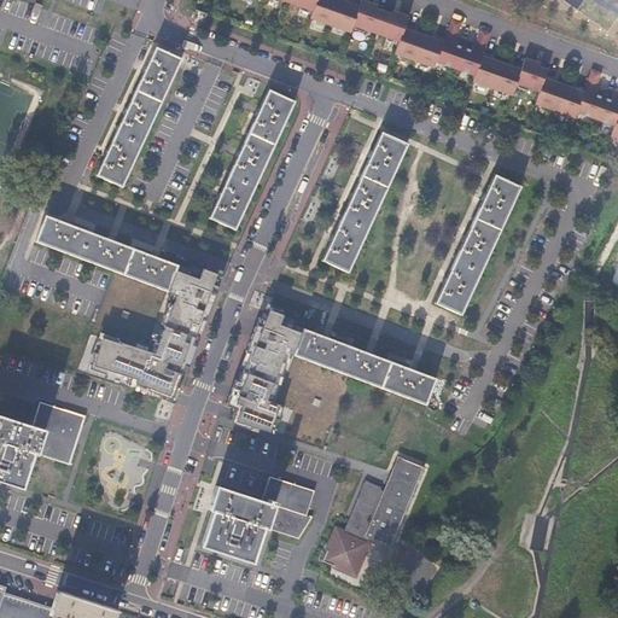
[(348,0),(251,0),(537,103),(535,108),(576,122),(578,117),(613,130),(610,140),(617,143),(617,81),(611,101),(594,95),(602,74),(592,69),(582,93),(547,81),(551,70),(524,60),(522,70),(453,46),(461,23),(452,19),(443,44),(407,30),(410,22),(348,0)]
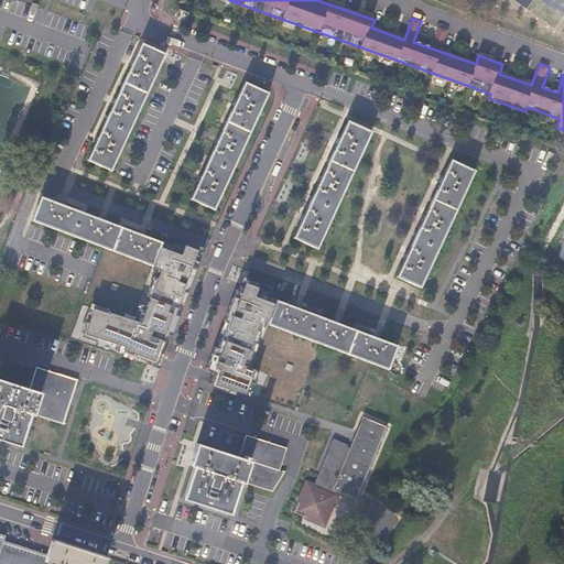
[(188,12),(179,9),(174,20),(185,23),(188,12)]
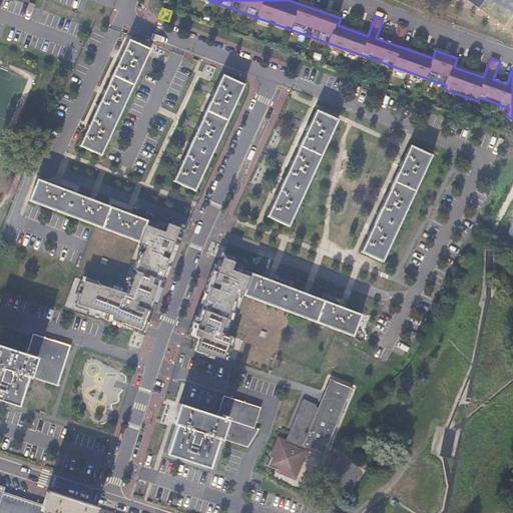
[(402,42),(408,28),(400,25),(394,39),(402,42)]
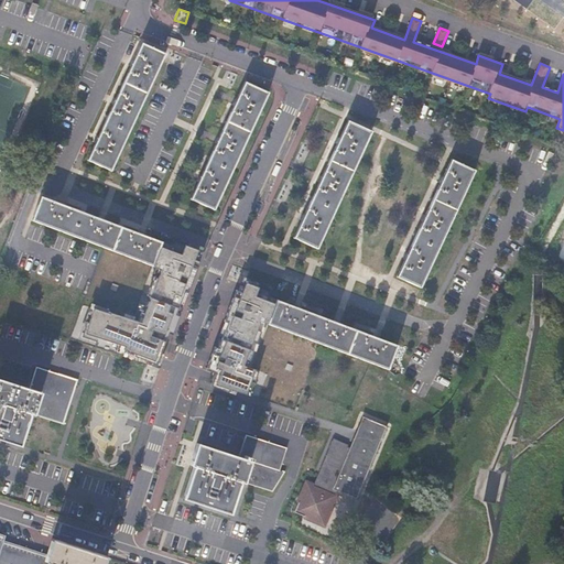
[(111,171),(165,54),(142,43),(88,160),(111,171)]
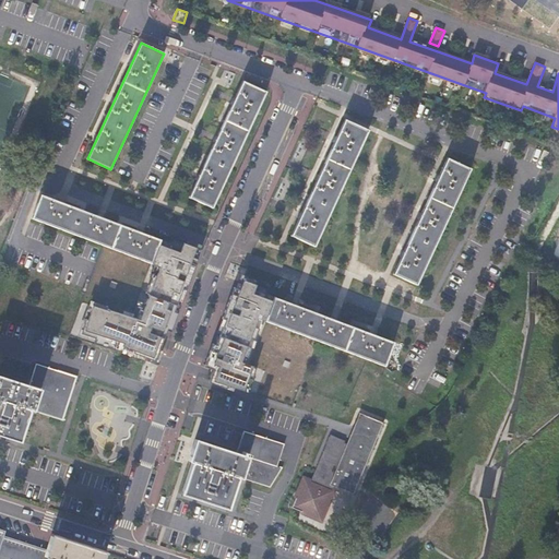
[(213,207),(266,92),(244,82),(190,197),(213,207)]
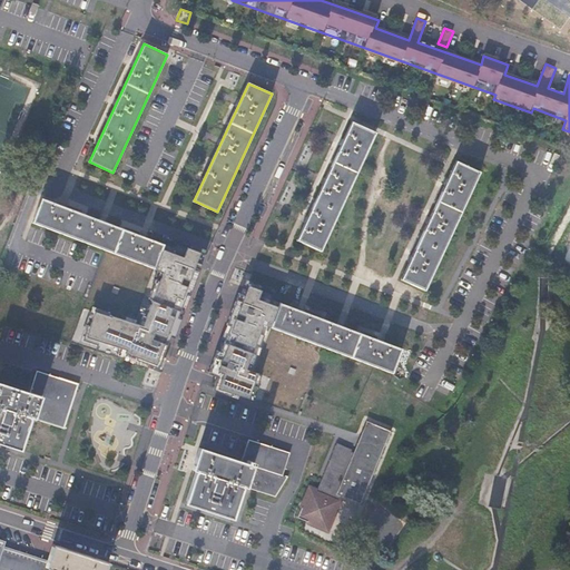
[(322,251),(376,133),(353,123),(298,241),(322,251)]
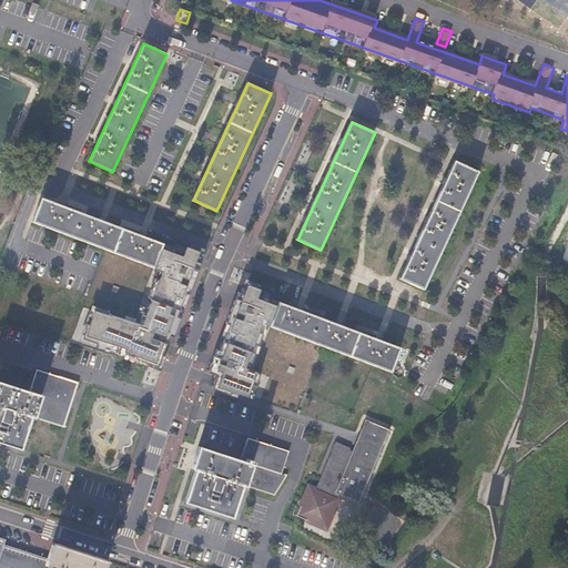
[(424,290),(478,172),(456,161),(401,279),(424,290)]
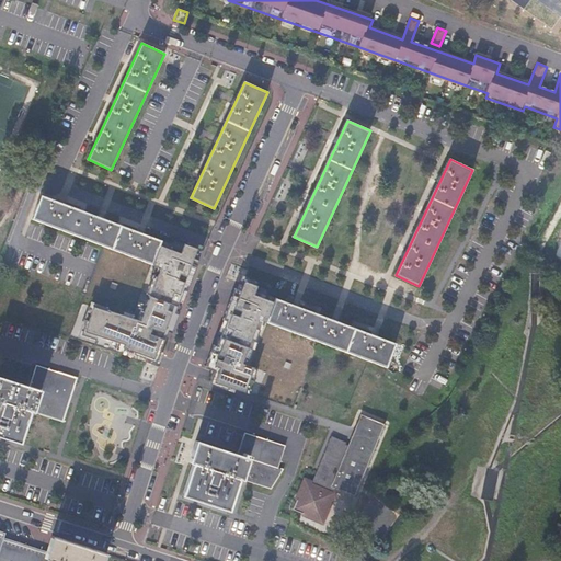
[(186,292),(194,271),(189,268),(196,249),(182,243),(181,248),(160,240),(41,195),(32,218),(160,267),(157,275),(152,274),(148,286),(152,288),(141,317),(137,316),(134,325),(107,316),(106,317),(91,310),(86,324),(84,323),(78,342),(92,346),(90,353),(147,374),(152,356),(157,358),(182,290),(186,292)]
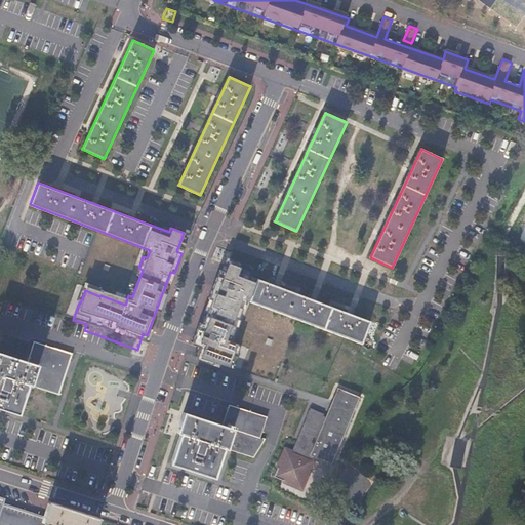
[(220,281),(215,279),(207,299),(211,300),(195,344),(200,346),(197,354),(232,367),(240,344),(230,340),(234,330),(230,328),(235,318),(238,319),(243,308),(239,306),(242,298),(249,300),(361,344),(370,322),(257,279),(239,272),(240,268),(228,263),(220,281)]
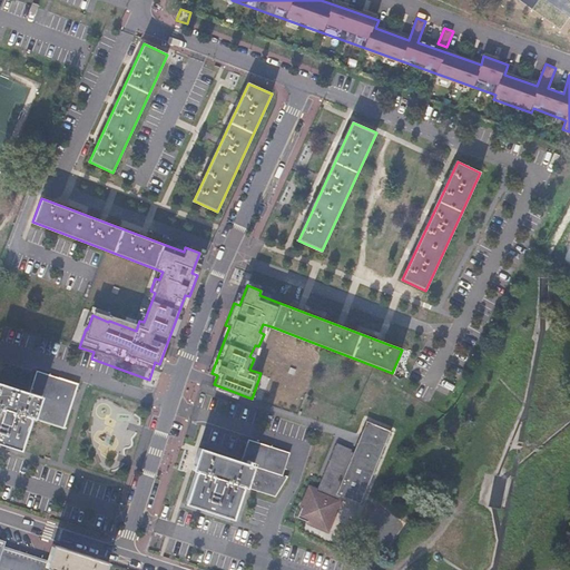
[(29,394),(0,384),(0,443),(20,450),(30,420),(64,430),(78,385),(37,372),(29,394)]
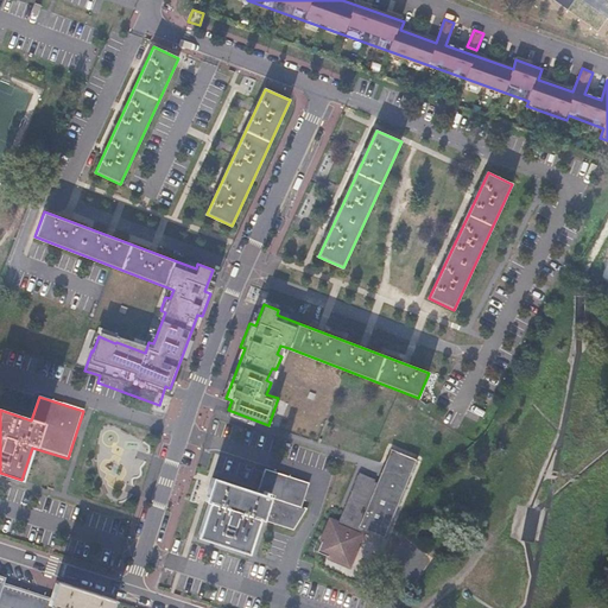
[(392,449),(379,482),(361,525),(360,524),(358,527),(365,531),(385,538),(417,460),(392,449)]
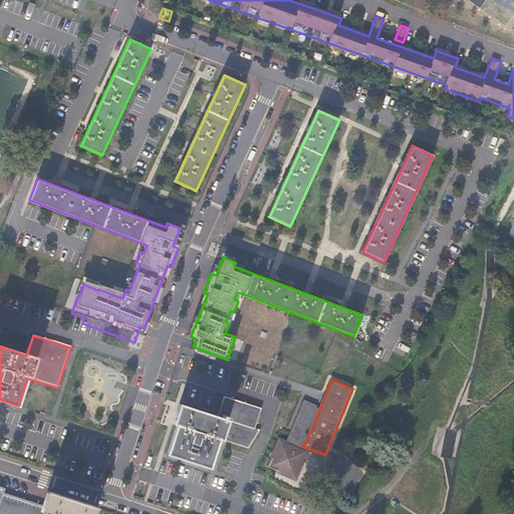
[(255,428),(261,409),(224,397),(217,418),(180,406),(175,419),(178,420),(167,454),(209,468),(219,440),(248,448),(259,430),(255,428)]
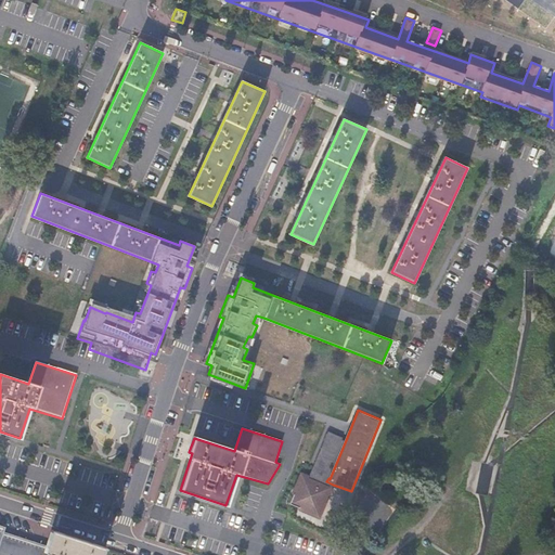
[(330,479),(346,440),(343,439),(343,438),(332,434),(312,480),(304,477),(292,506),(320,517),(333,489),(332,488),(333,485),(326,481),(328,478),(330,479)]
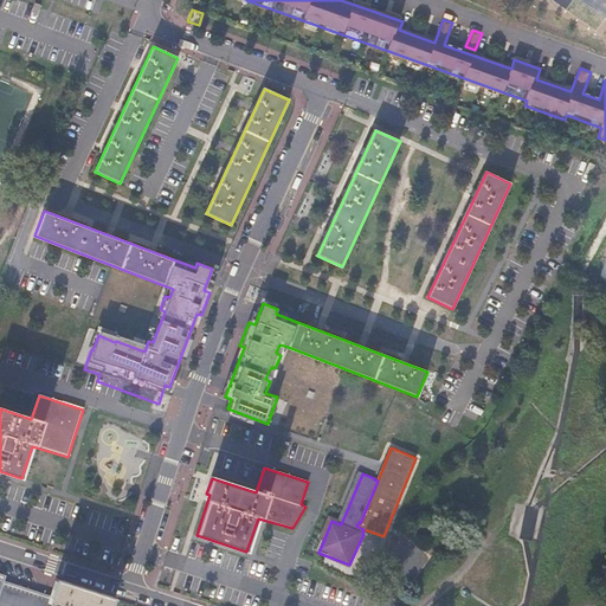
[(111,605),(114,598),(57,579),(51,597),(56,598),(53,605),(1,588),(4,580),(0,579),(0,605),(111,605)]
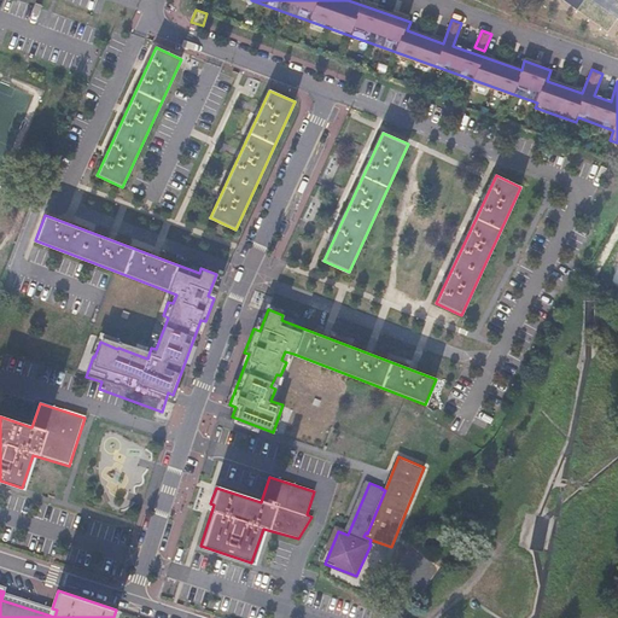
[(57,610),(52,608),(4,592),(1,600),(54,617),(57,610)]
